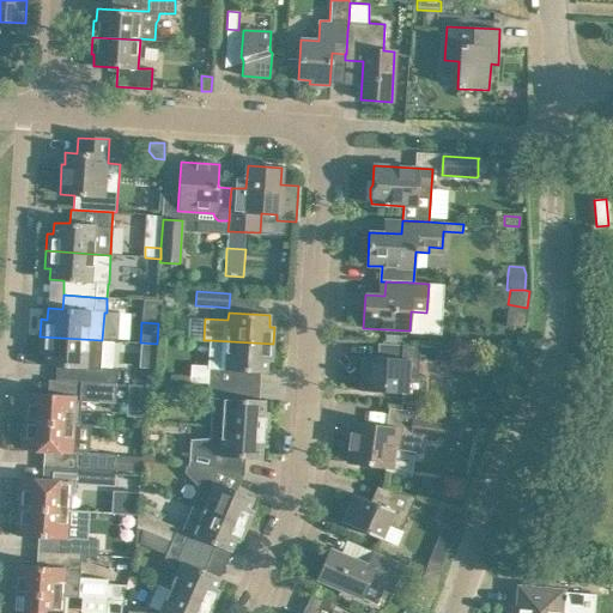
[(386,334),(384,344),(400,345),(401,335),(386,334)]
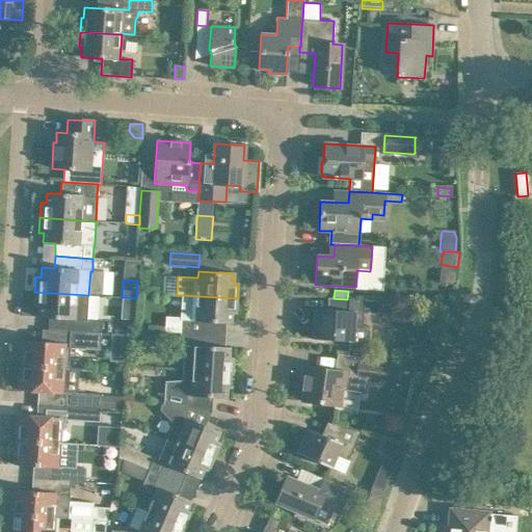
[(70,331),(88,333),(101,334),(102,321),(90,320),(86,320),(88,295),(34,292),(33,307),(38,307),(38,317),(59,318),(71,319),(70,331)]
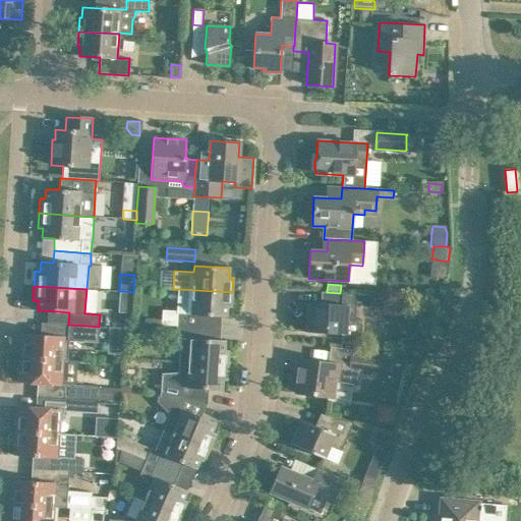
[(162,325),(176,326),(196,327),(197,314),(227,316),(227,306),(231,307),(232,292),(178,289),(177,310),(162,310),(162,325)]
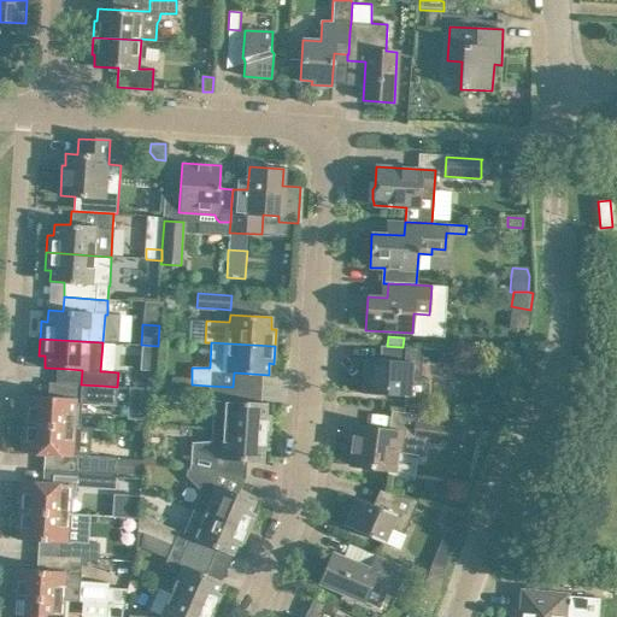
[(363,376),(362,393),(405,395),(404,404),(424,405),(425,394),(427,394),(427,378),(421,377),(422,358),(427,359),(427,363),(450,365),(451,350),(403,347),(387,346),(380,346),(380,359),(365,359),(365,358),(363,359),(364,360),(368,372),(363,374),(362,375),(363,376)]
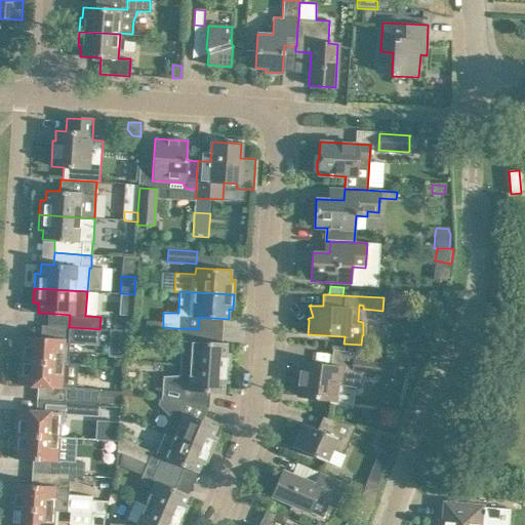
[(86,345),(87,328),(69,327),(68,344),(86,345)]
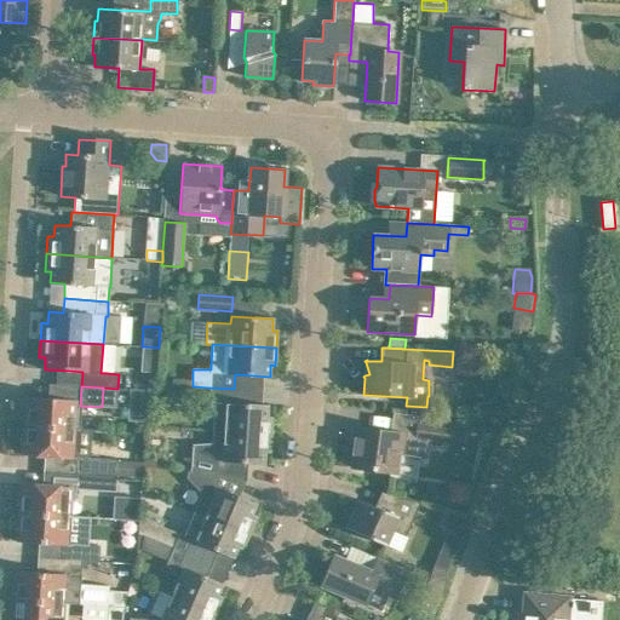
[(234,389),(210,388),(208,403),(214,403),(212,431),(271,435),(271,418),(267,418),(268,406),(233,403),(234,389)]
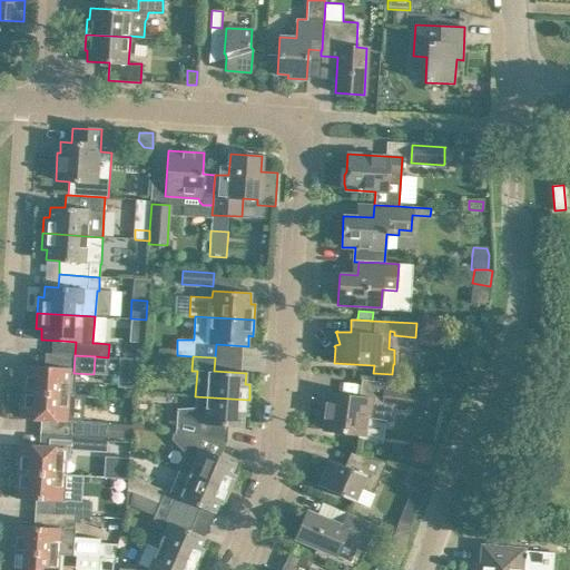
[(26,365),(25,392),(68,395),(69,369),(26,365)]
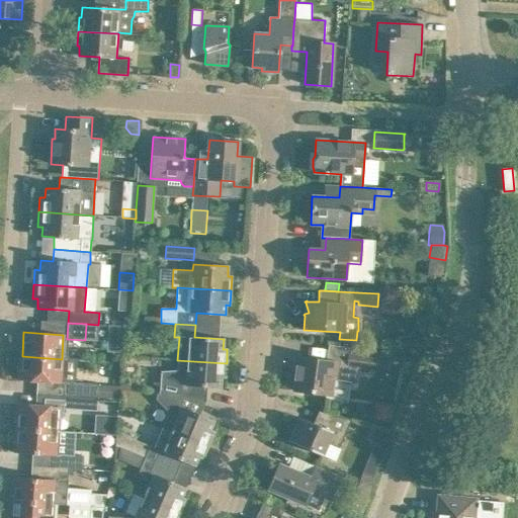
[(327,379),(335,380),(354,382),(357,367),(377,370),(379,357),(349,353),(347,366),(337,365),(338,362),(294,357),(292,370),(295,370),(293,391),(325,395),(327,379)]
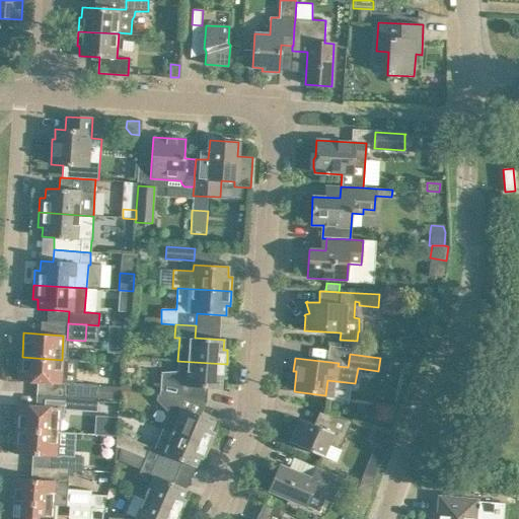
[(62,360),(22,357),(20,381),(60,384),(62,360)]
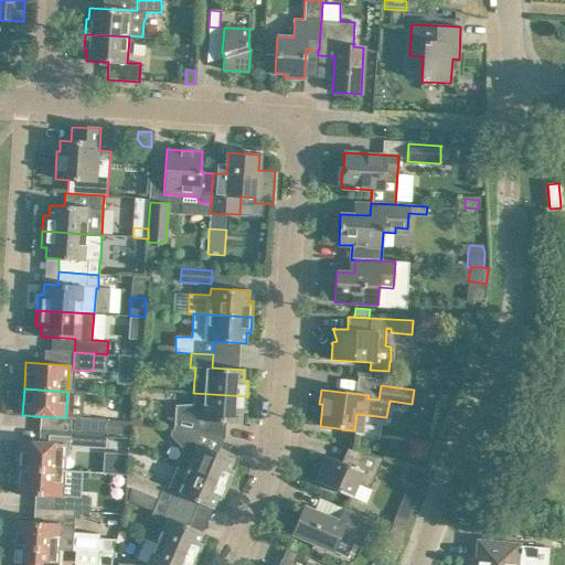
[(176,404),(173,426),(198,432),(198,420),(241,423),(242,412),(246,412),(247,396),(193,393),(193,403),(176,404)]
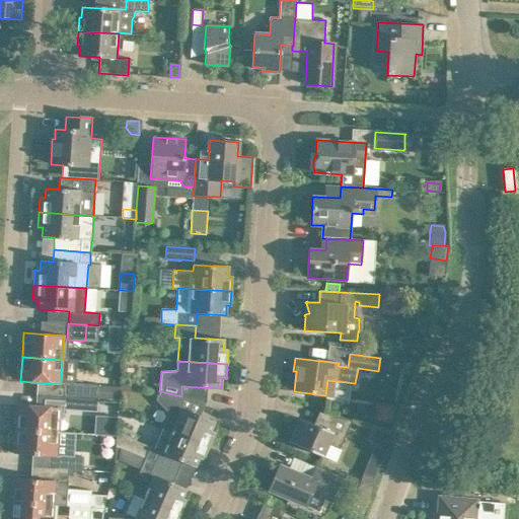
[(64,383),(63,397),(98,398),(119,399),(119,387),(98,386),(98,385),(64,383)]
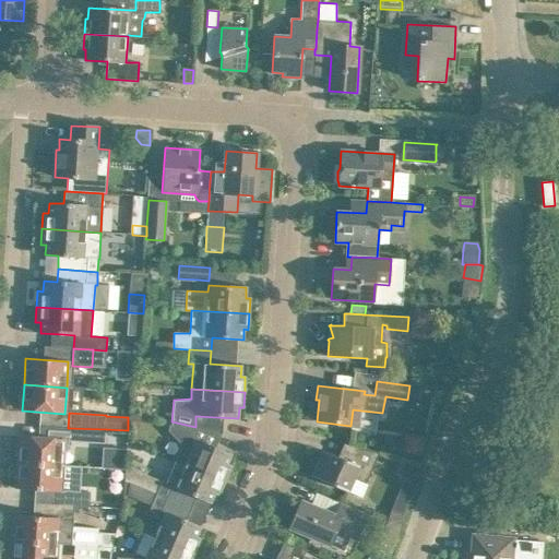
[(129,427),(140,428),(141,416),(129,415),(129,427)]
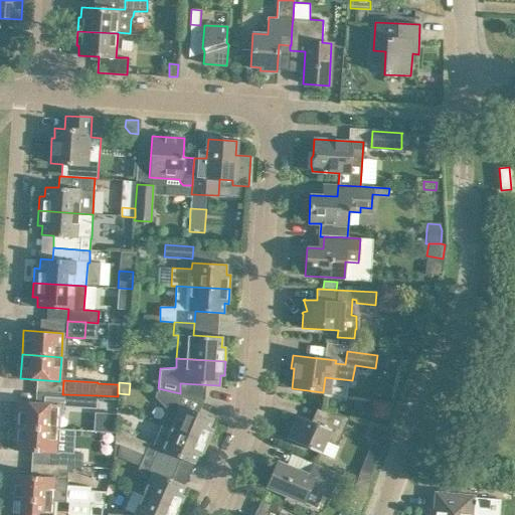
[(180,393),(158,388),(158,392),(156,392),(155,397),(166,410),(162,421),(163,421),(162,423),(207,443),(212,430),(209,427),(212,419),(197,412),(203,399),(180,393)]
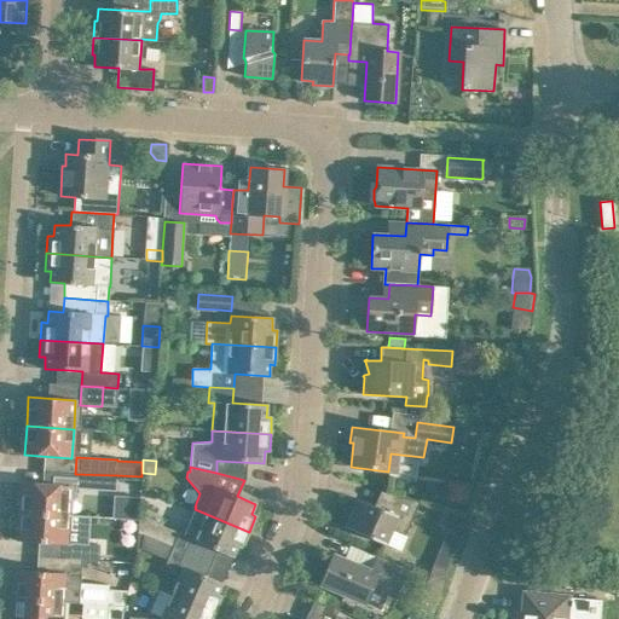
[(450,480),(446,499),(466,502),(469,482),(450,480)]
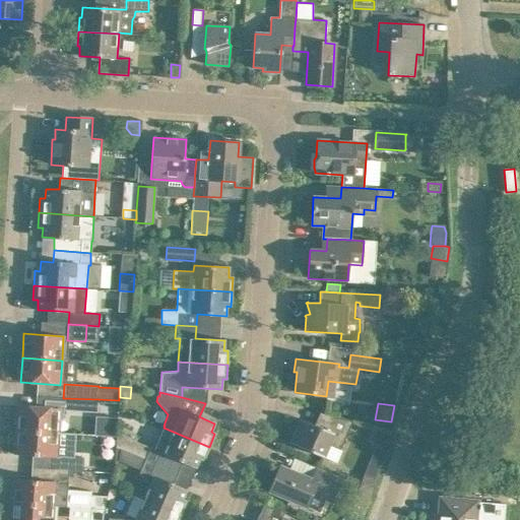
[(19,406),(17,431),(57,433),(59,408),(19,406)]
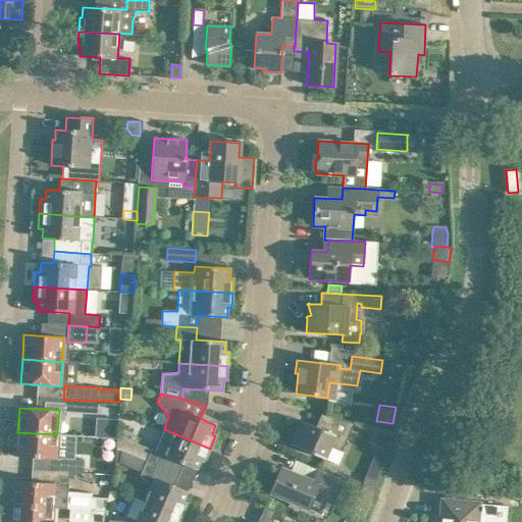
[(321,429),(302,420),(291,445),(324,459),(330,447),(342,452),(354,423),(321,414),(320,415),(326,417),(321,429)]
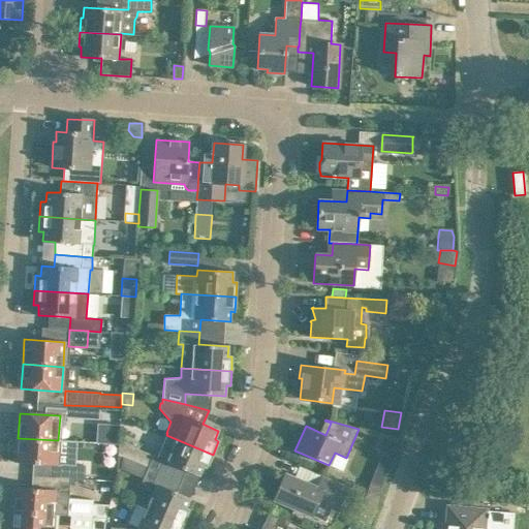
[(96,443),(118,444),(119,441),(120,426),(98,425),(96,443)]
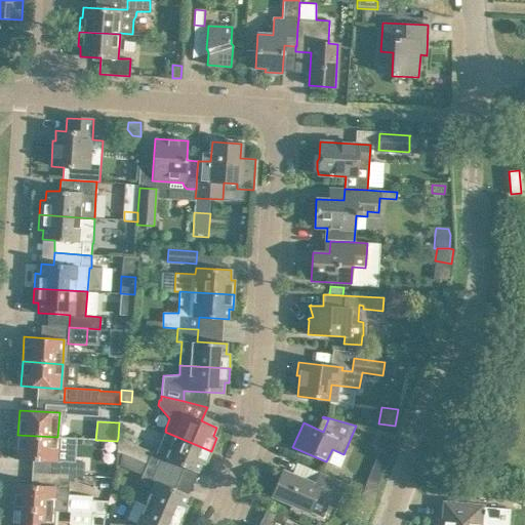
[(118,438),(117,441),(116,451),(147,465),(178,478),(184,467),(198,473),(201,463),(205,465),(211,451),(165,432),(165,433),(164,433),(155,454),(118,438)]
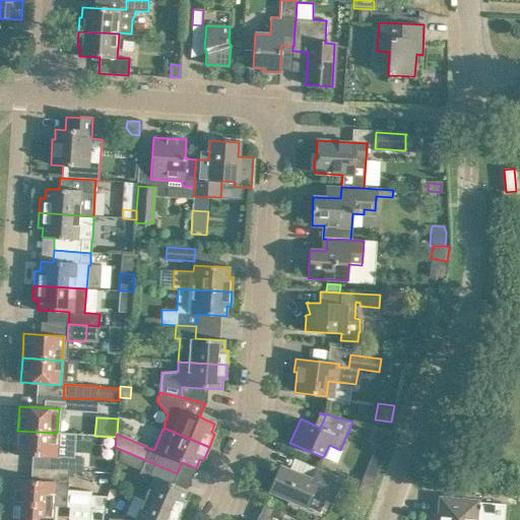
[(57,433),(17,431),(15,455),(56,457),(57,433)]
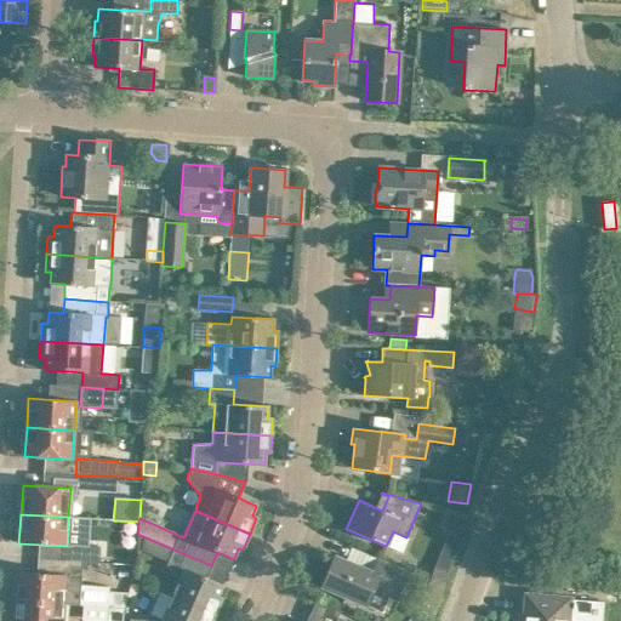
[(453,517),(449,530),(461,535),(466,522),(453,517)]
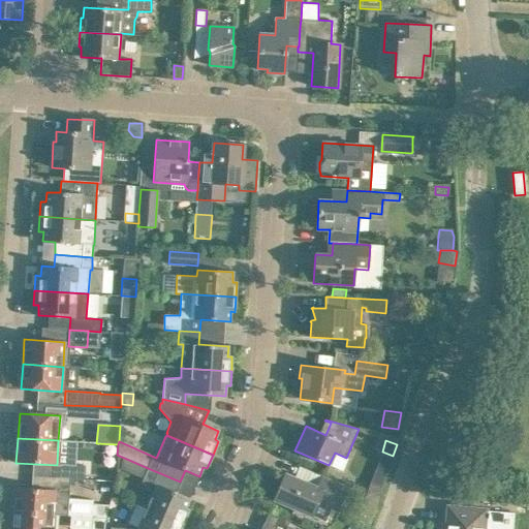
[(60,478),(74,479),(85,480),(85,466),(60,465),(60,478)]
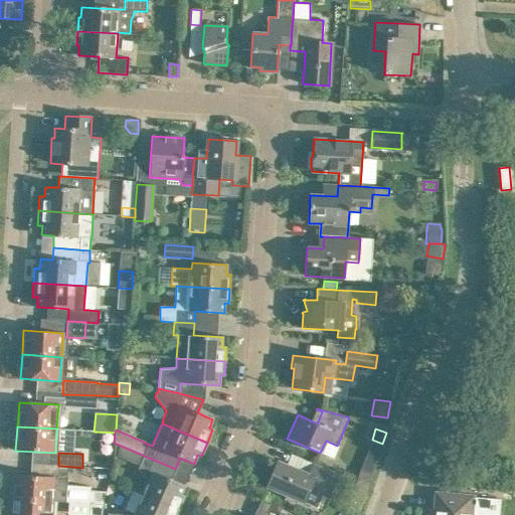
[(143,495),(179,510),(184,496),(181,494),(184,486),(171,480),(175,469),(144,456),(137,471),(148,482),(143,495)]
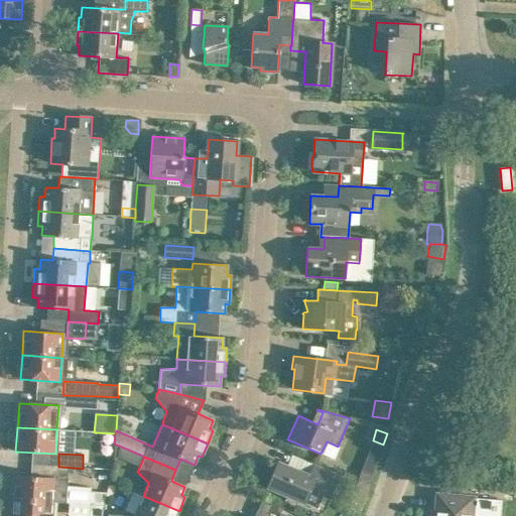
[(337,490),(342,476),(313,464),(309,475),(278,462),(267,488),(317,509),(328,485),(336,488),(336,489),(337,490)]
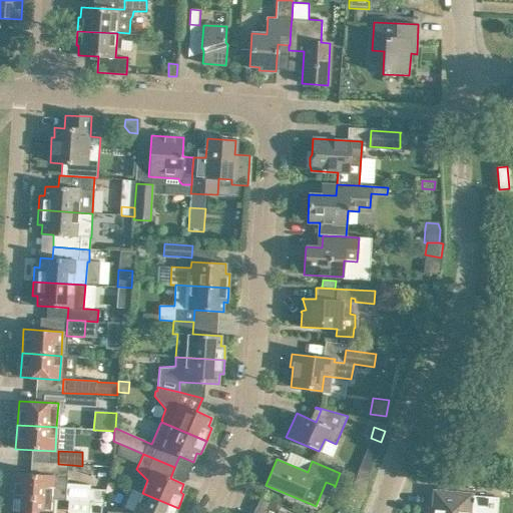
[(14,473),(12,497),(51,499),(66,500),(67,470),(71,471),(72,465),(58,464),(57,475),(14,473)]
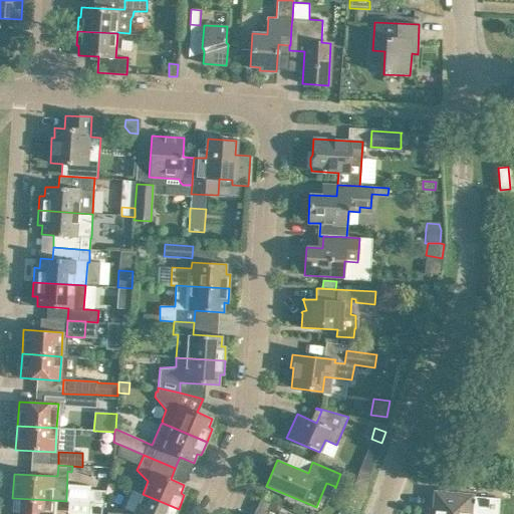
[(359,469),(354,480),(366,485),(371,474),(359,469)]
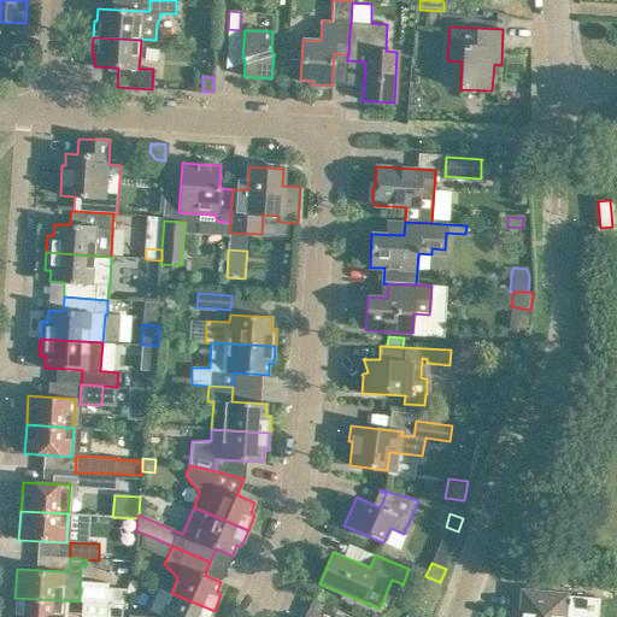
[(440,582),(425,576),(422,588),(435,594),(440,582)]
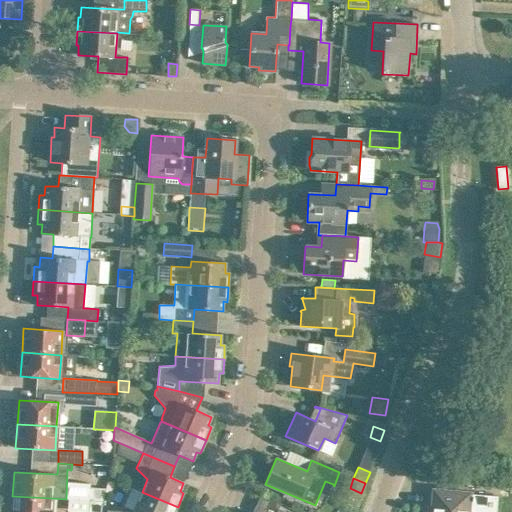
[(90,501),(102,502),(105,490),(90,489),(90,501)]
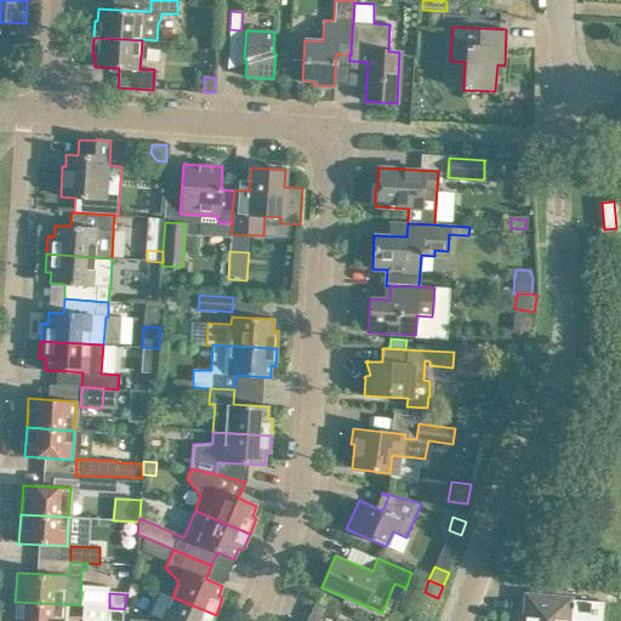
[(602,620),(604,602),(527,596),(524,620),(602,620)]
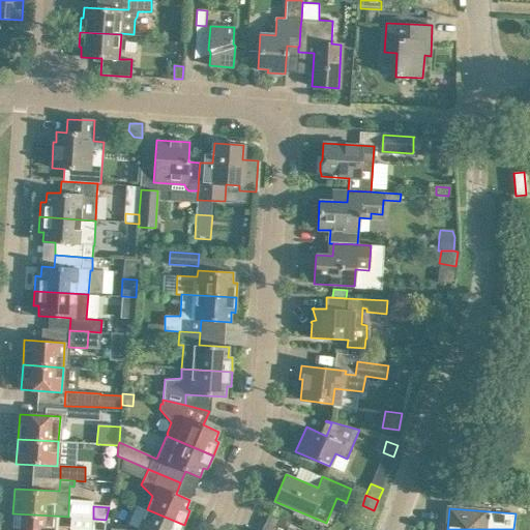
[(147,509),(137,529),(131,529),(111,529),(110,529),(181,529),(184,525),(147,509)]
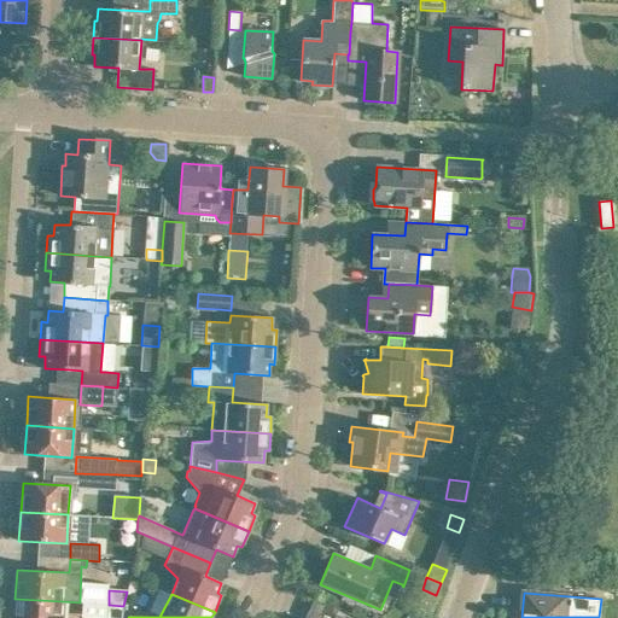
[(15,599),(13,617),(60,617),(62,601),(15,599)]
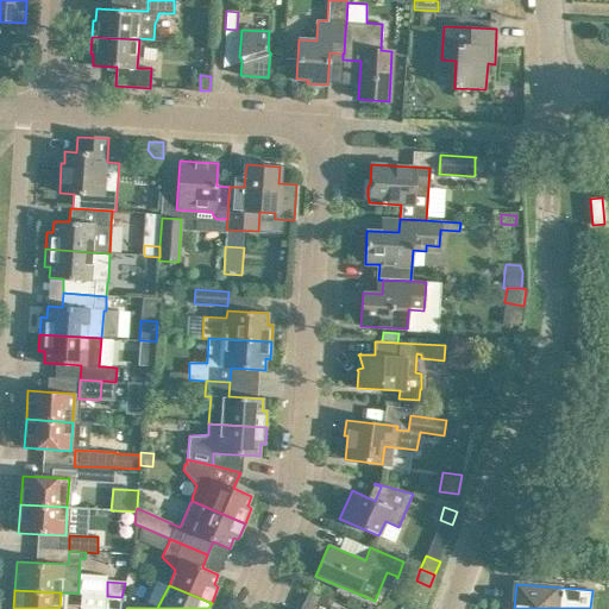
[(105,608),(120,608),(121,597),(107,596),(105,608)]
